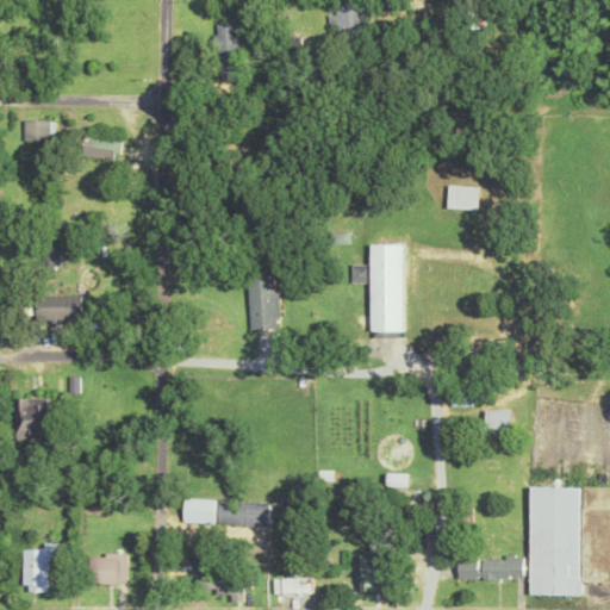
[(337,25),(337,38),(365,38),(365,2),(334,2),(334,25),(337,25)]
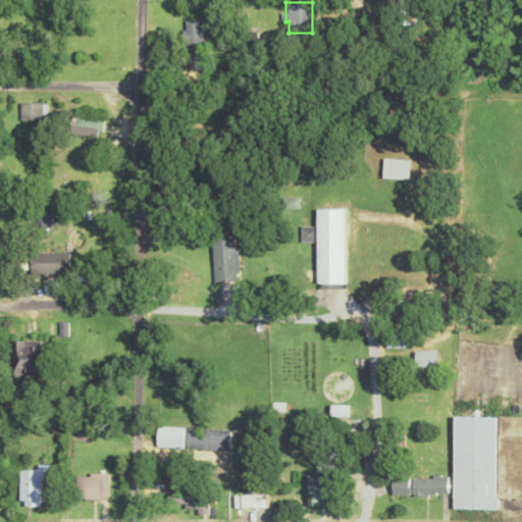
[(205,20),(186,20),(186,67),(205,67),(205,20)]
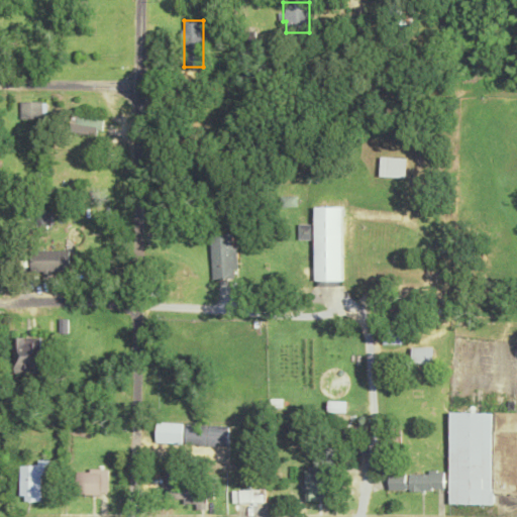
[(20,118),(43,118),(43,101),(20,101),(20,118)]
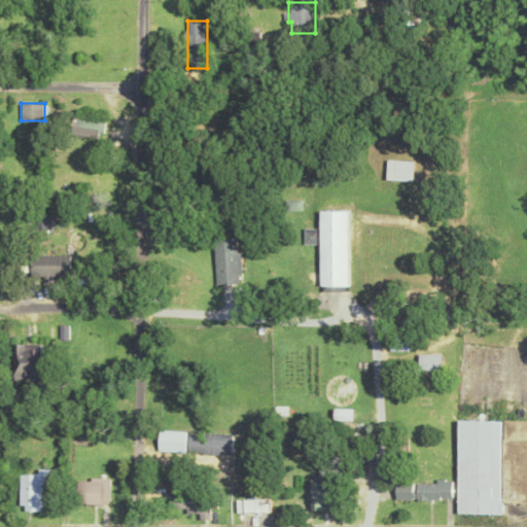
[(104,139),(107,121),(73,115),(70,134),(104,139)]
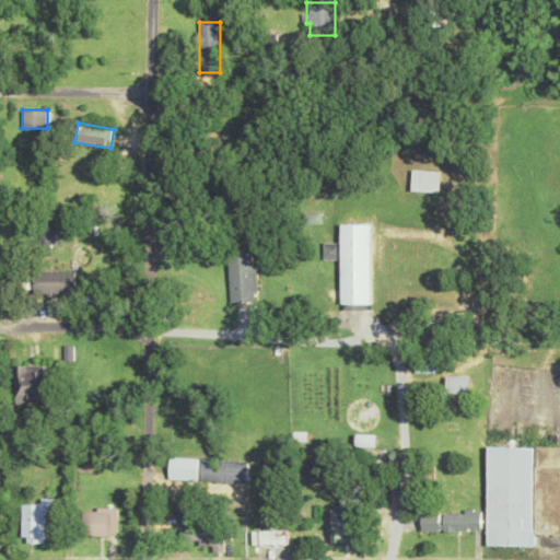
[(410,190),(439,191),(439,171),(410,170),(410,190)]
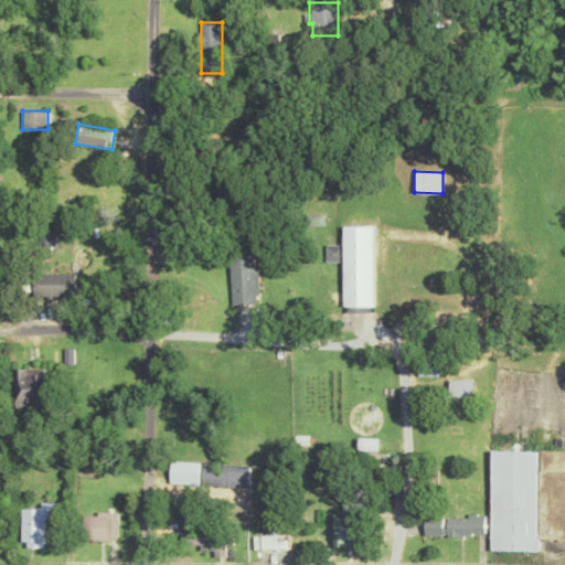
[(322,215),(307,215),(307,226),(322,226),(322,215)]
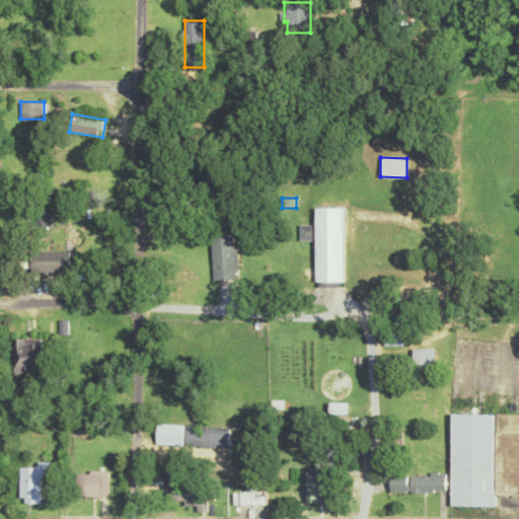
[(315,282),(344,282),(344,207),(315,207),(315,282)]
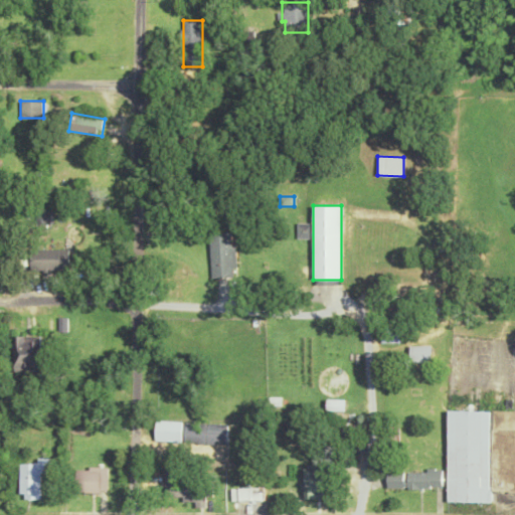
[(53,210),(36,210),(36,223),(53,223),(53,210)]
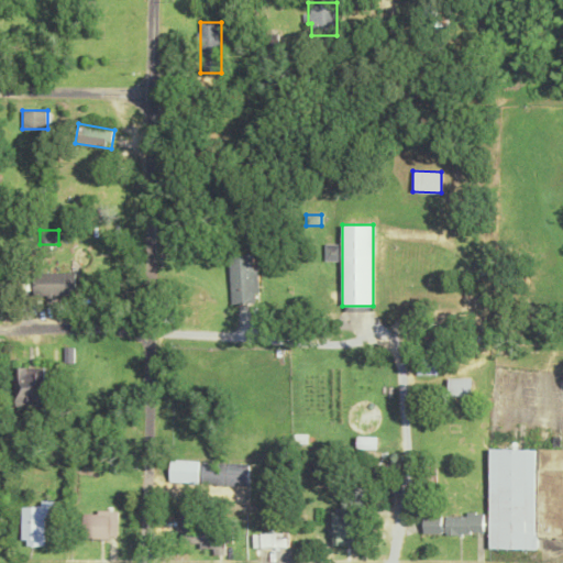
[(230,304),(256,304),(256,254),(230,254),(230,304)]
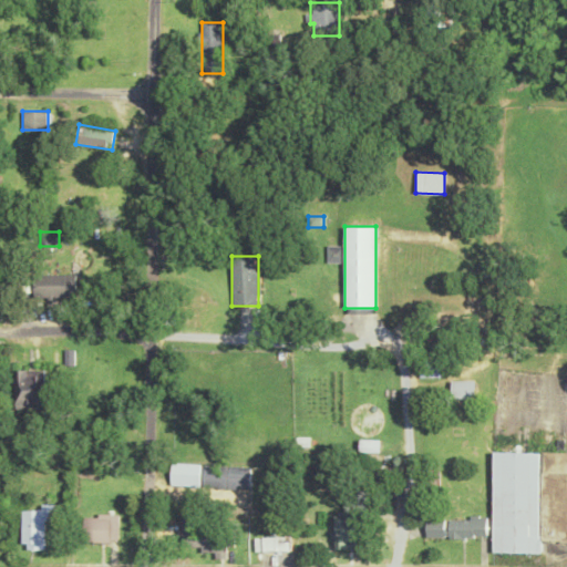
[(34,297),(76,297),(76,274),(34,274),(34,297)]
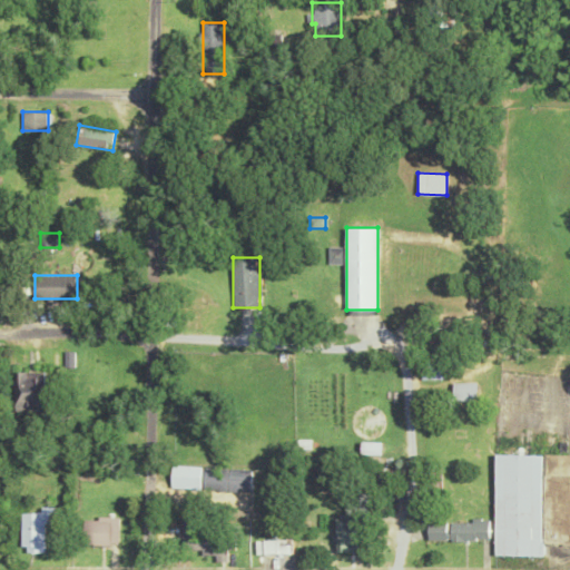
[(443,366),(423,366),(423,380),(443,380),(443,366)]
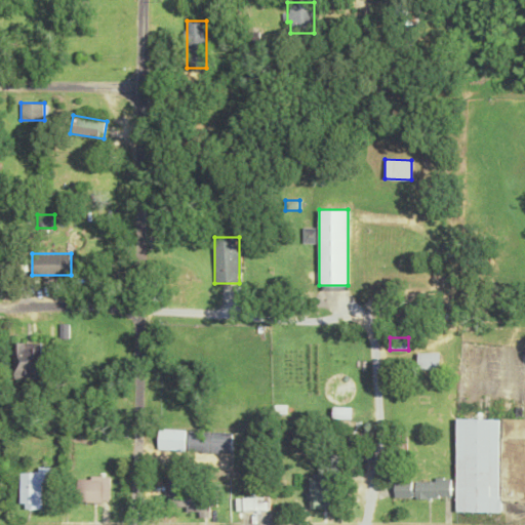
[(41,378),(41,342),(14,342),(14,378),(41,378)]
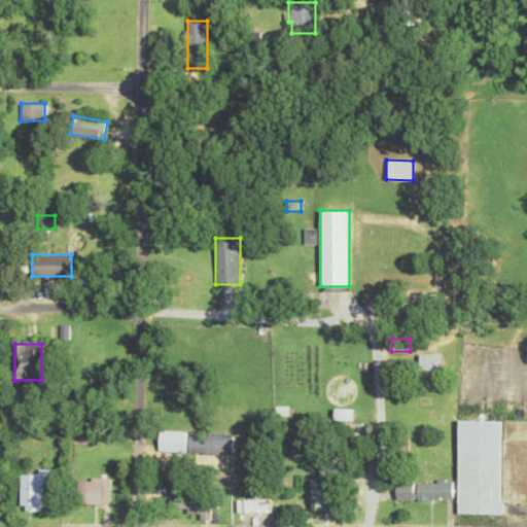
[(419,354),(419,371),(442,371),(442,354),(419,354)]
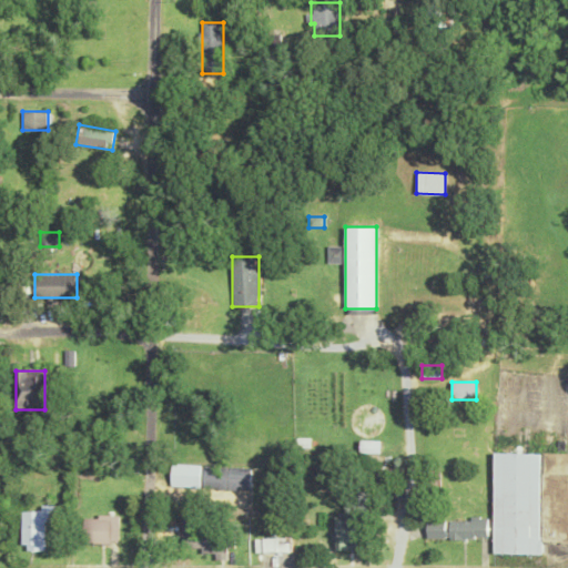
[(495,452),(541,453),(538,554),(492,553),(495,452)]
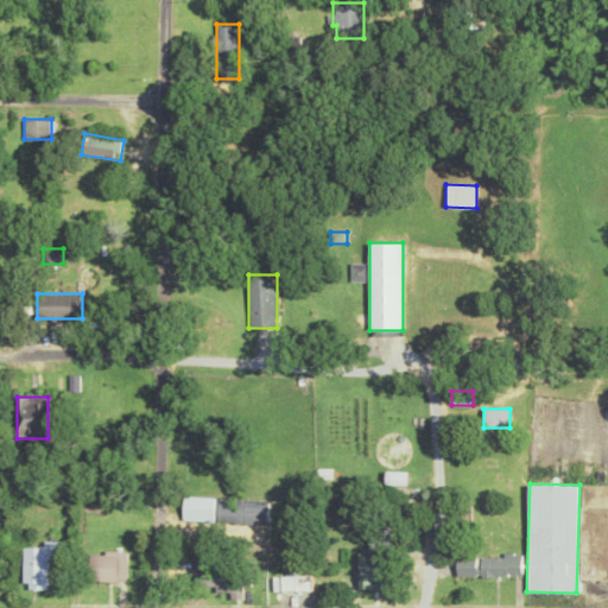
[(607,485),(583,485),(580,578),(607,578),(607,485)]
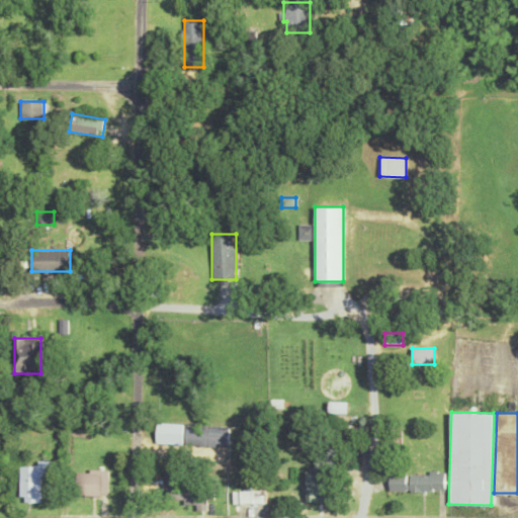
[(183,443),(183,424),(157,424),(157,443),(183,443)]
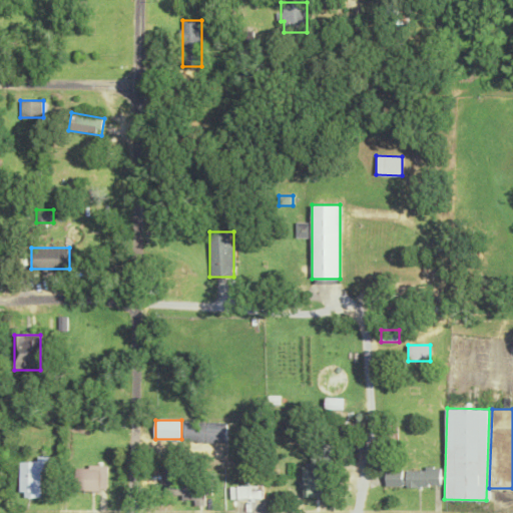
[(226,443),(227,422),(184,421),(184,442),(226,443)]
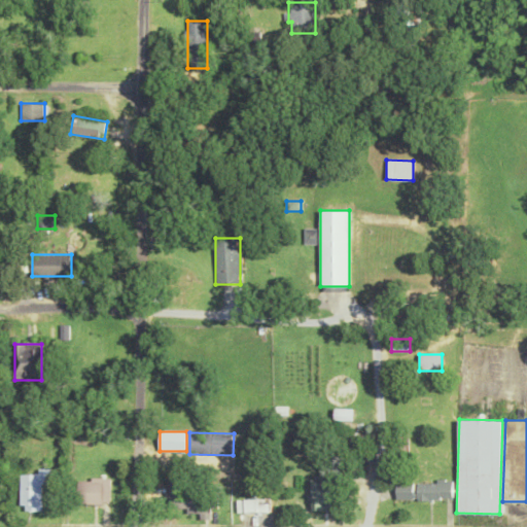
[(311,477),(311,511),(337,511),(337,467),(319,467),(319,477),(311,477)]
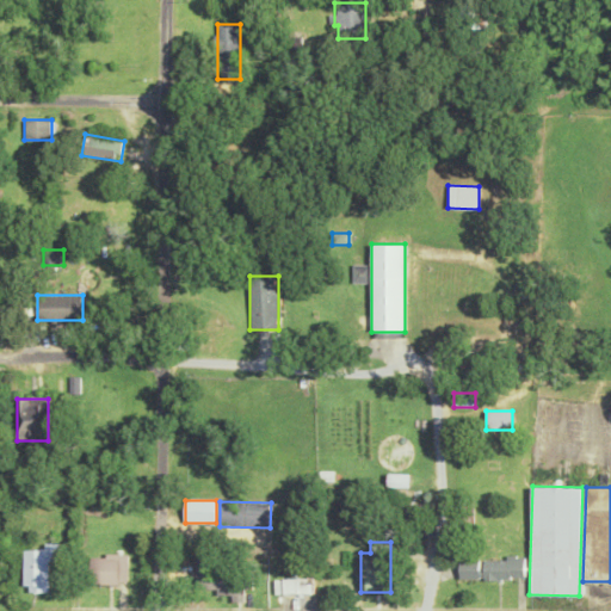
[(24,550),(24,592),(49,592),(49,563),(60,563),(60,544),(47,544),(47,550),(24,550)]
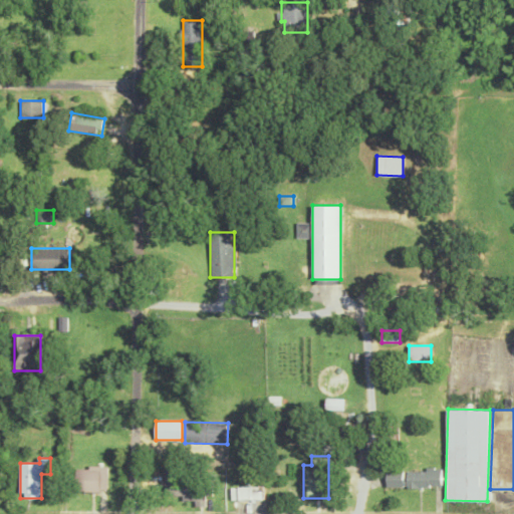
[(178,481),(179,466),(167,465),(166,500),(207,501),(208,482),(178,481)]
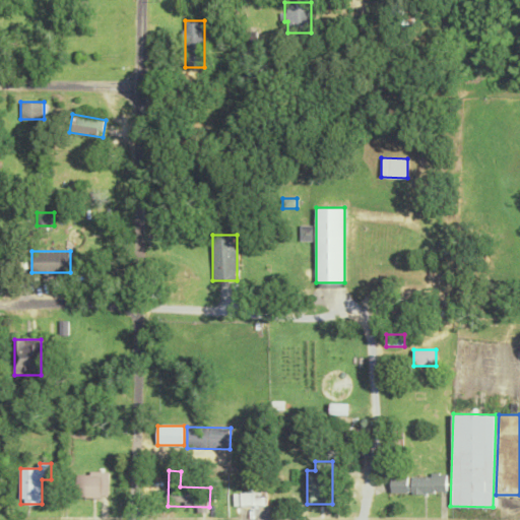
[(444,473),(444,490),(434,490),(434,493),(417,492),(417,494),(410,494),(410,491),(410,483),(410,475),(430,476),(430,471),(439,471),(439,473),(444,473)]
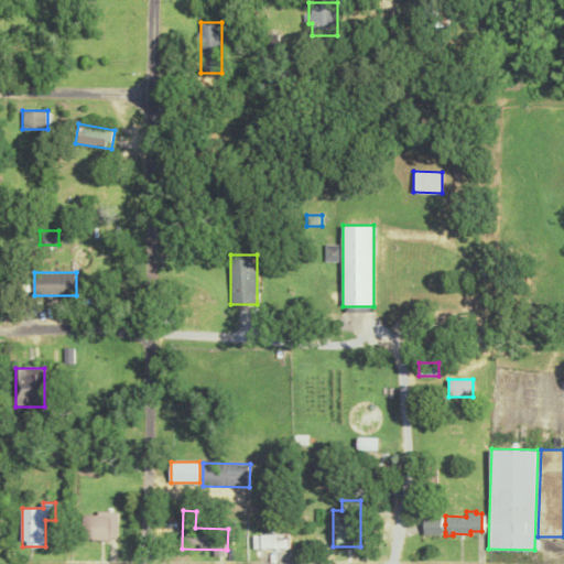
[(84,539),(118,539),(118,512),(84,512),(84,539)]
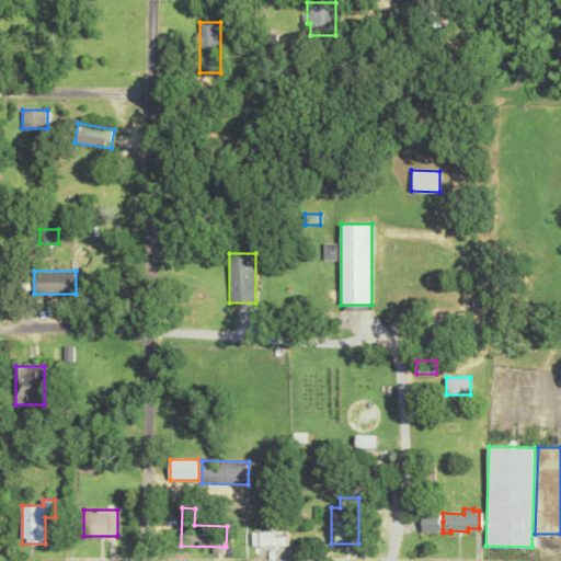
[(421,514),(421,530),(438,530),(438,528),(443,529),(443,522),(438,522),(438,514),(421,514)]
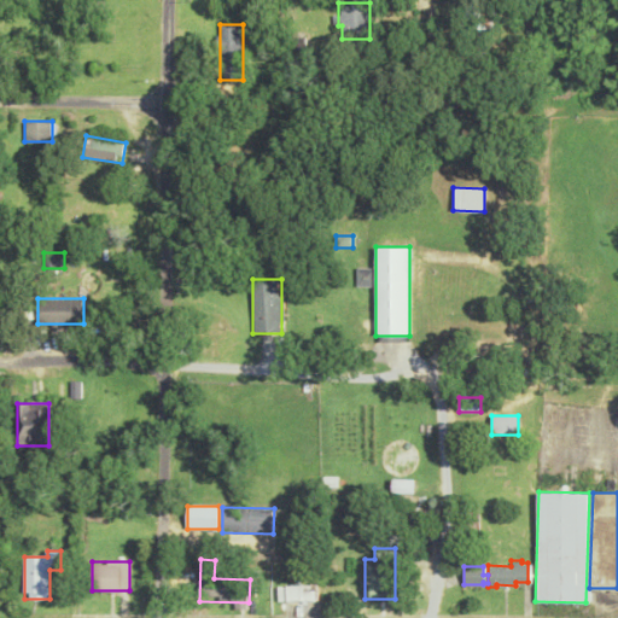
[(278,586),(278,601),(315,601),(315,586),(278,586)]
